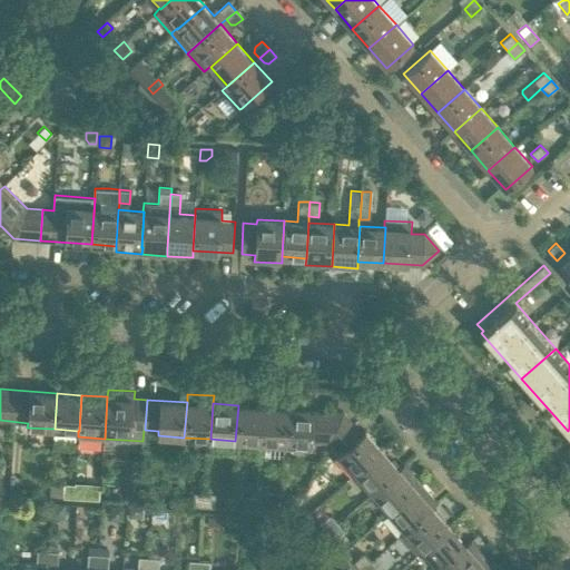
[(261,442),(263,406),(238,405),(235,441),(261,442)]
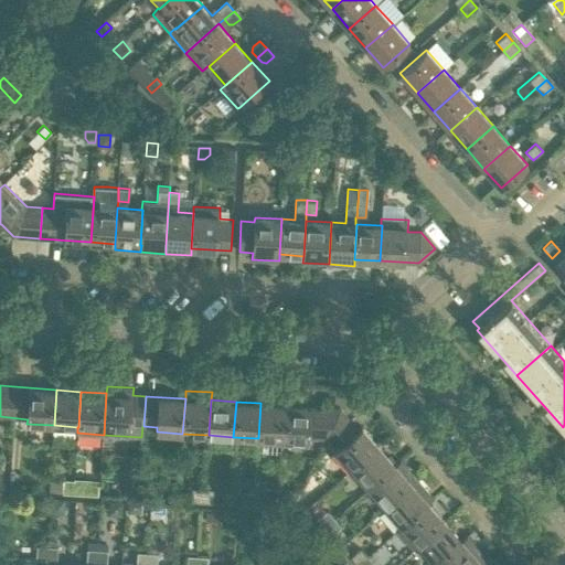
[(284,440),(286,405),(260,403),(258,438),(284,440)]
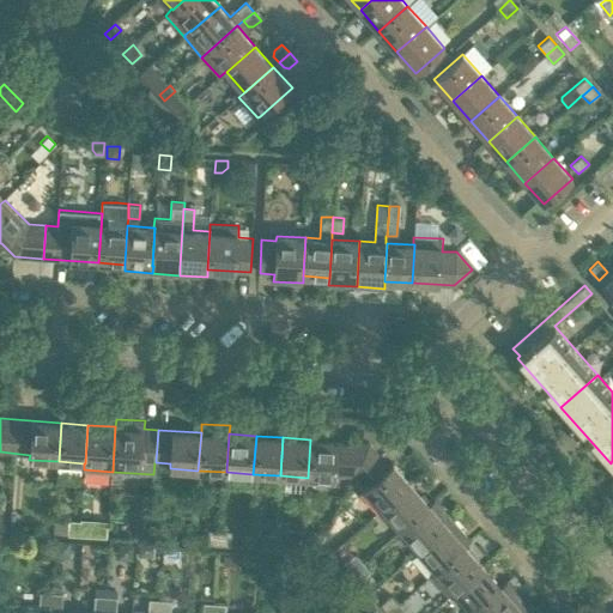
[(354,478),(380,455),(369,443),(310,439),(308,478),(335,479),(337,474),(353,475),(354,478)]
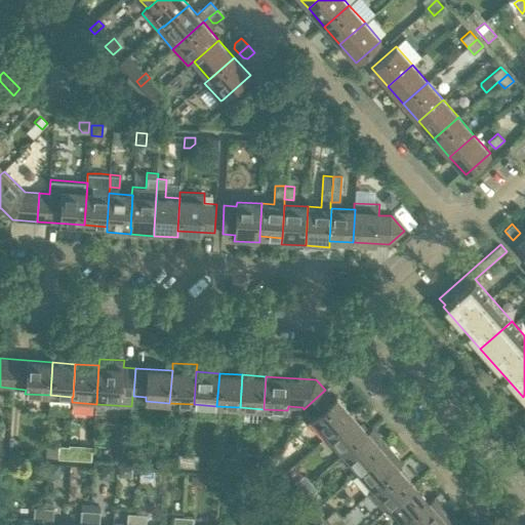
[(333,399),(325,390),(304,409),(327,436),(352,414),(336,396),(333,399)]
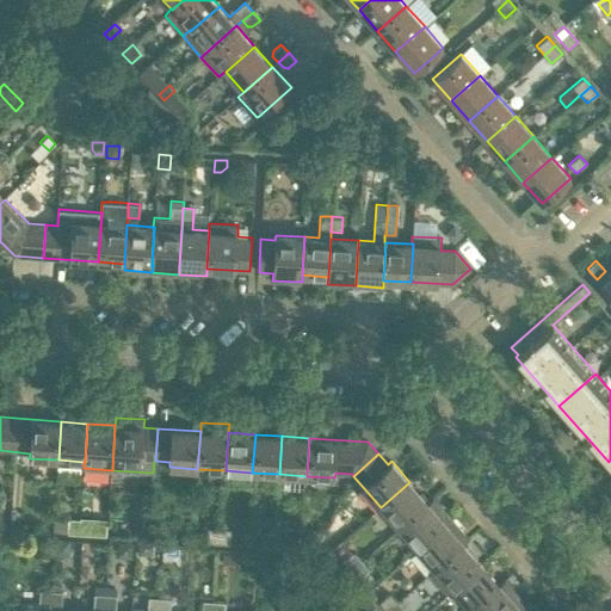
[(400,528),(429,503),(409,482),(381,507),(400,528)]
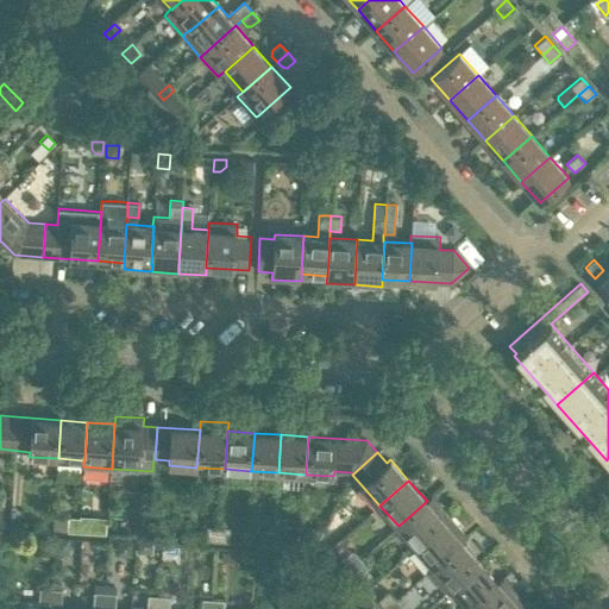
[(451,518),(432,497),(427,502),(427,501),(399,526),(416,547),(451,518)]
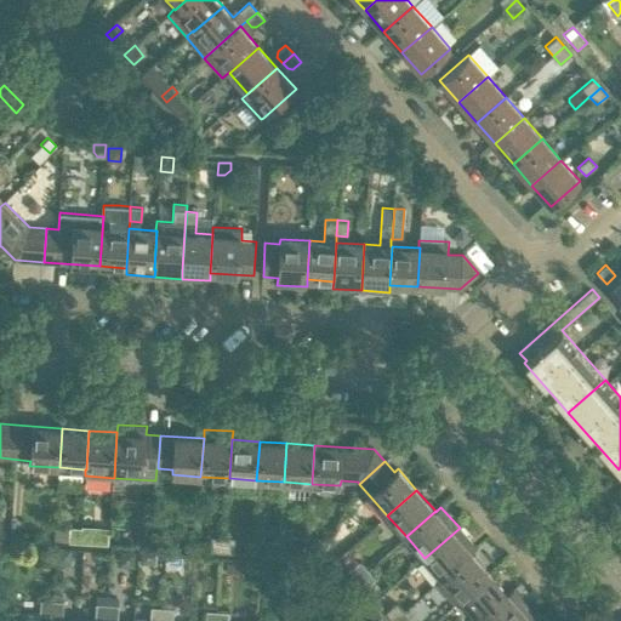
[(138,527),(137,543),(152,545),(154,523),(144,522),(138,527)]
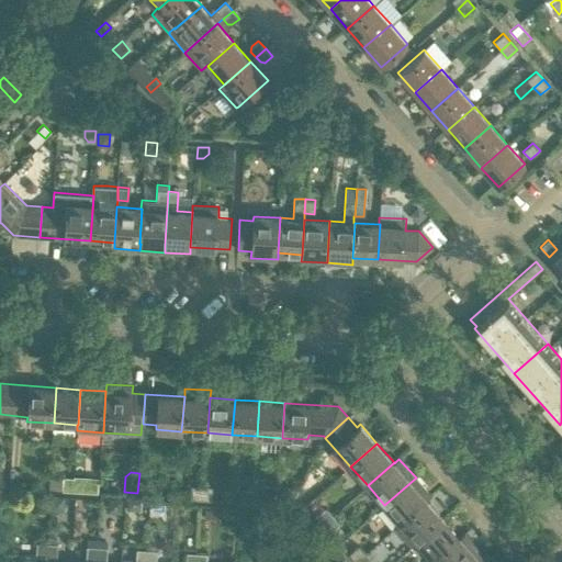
[(74,490),(75,476),(63,476),(63,490),(74,490)]
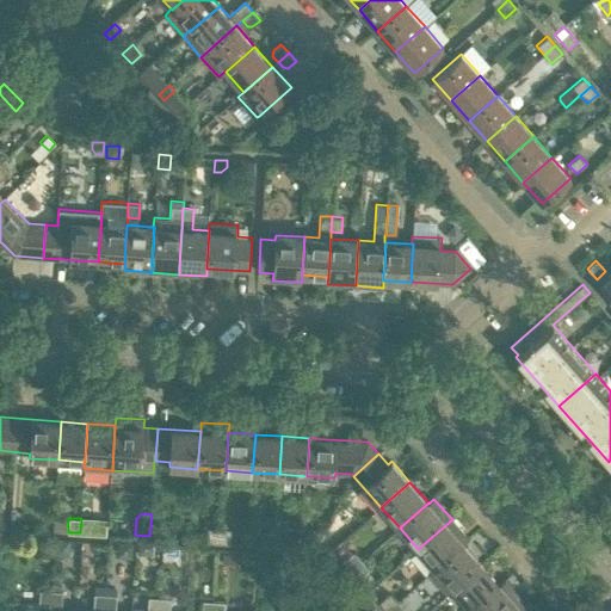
[(90,534),(91,519),(81,518),(80,532),(90,534)]
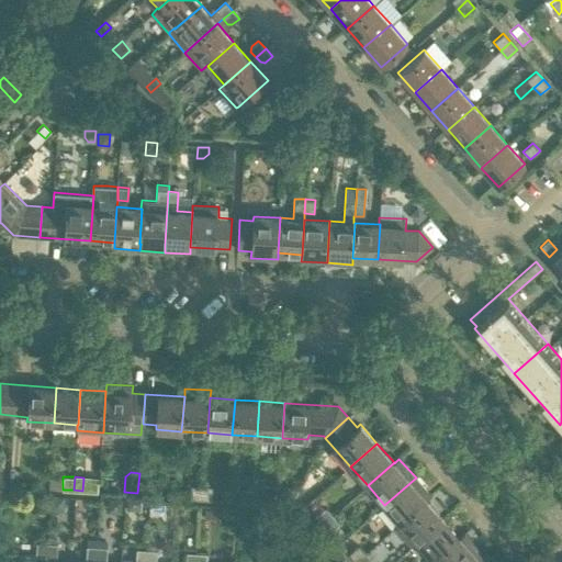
[(250,502),(261,503),(262,478),(253,476),(251,489),(250,502)]
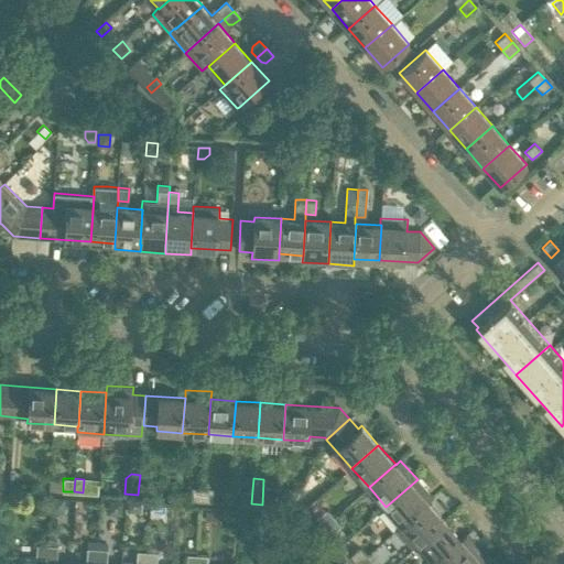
[(402,525),(429,502),(433,498),(418,479),(386,507),(400,523),(402,525)]
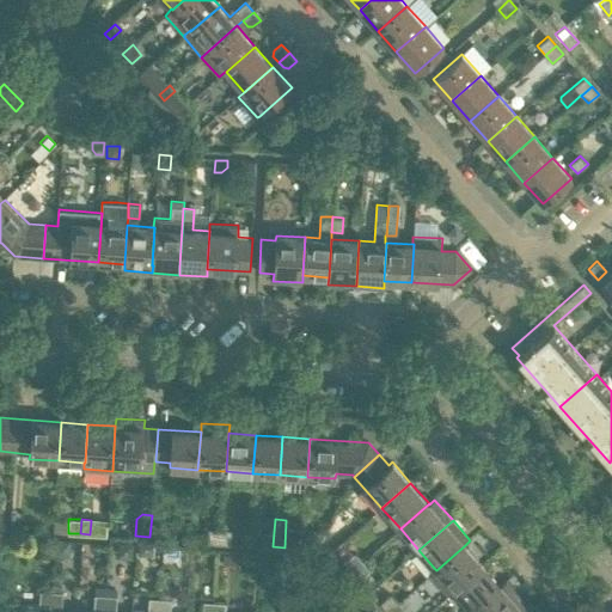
[(208,528),(208,543),(219,544),(220,530),(208,528)]
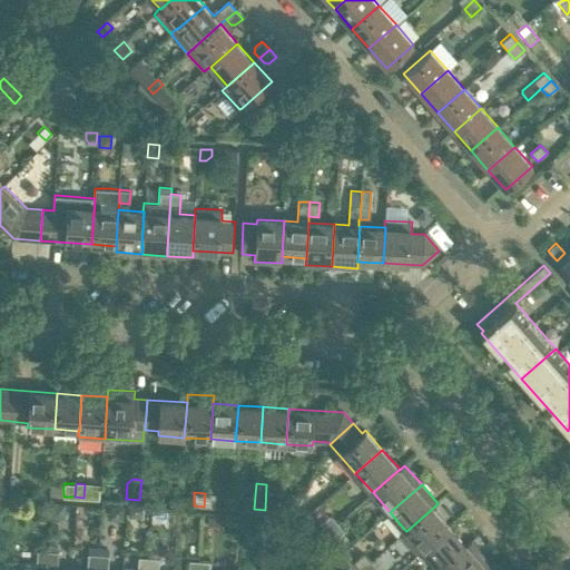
[(204,507),(228,508),(229,494),(205,493),(204,507)]
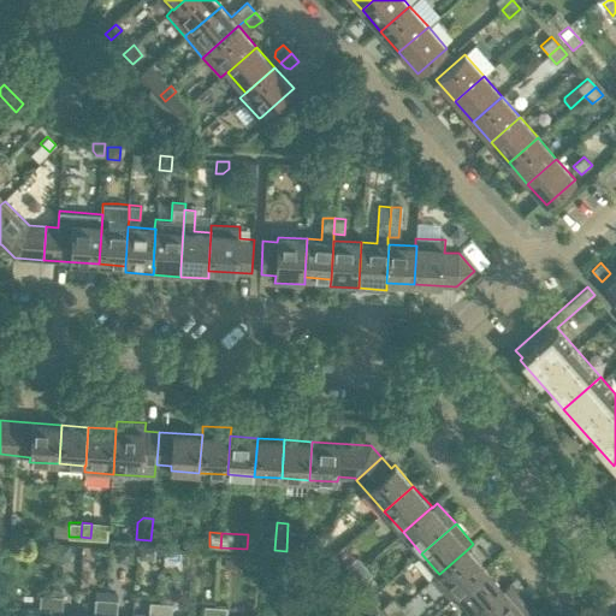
[(276,535),(265,535),(264,550),(274,550),(276,535)]
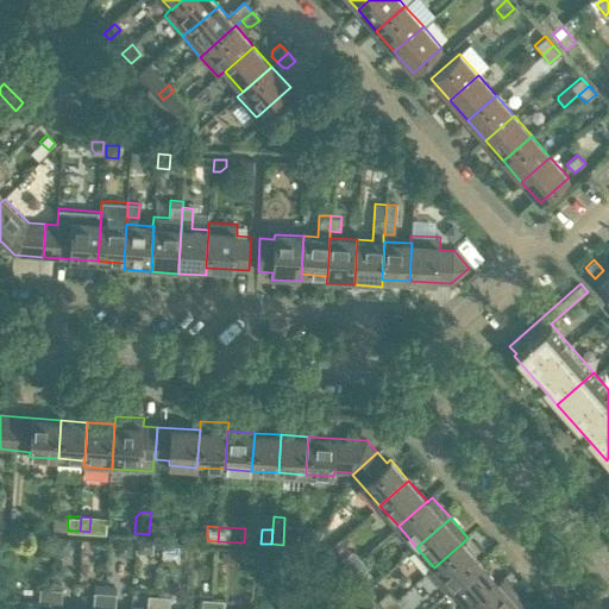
[(137,537),(137,551),(146,551),(151,546),(151,537),(137,537)]
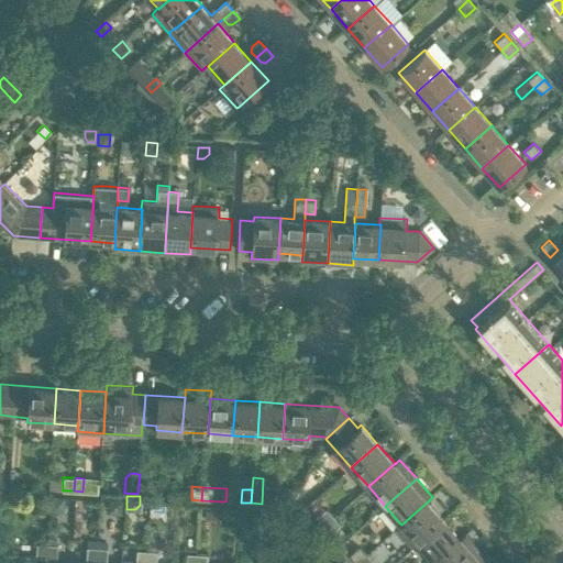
[(317,517),(323,526),(333,517),(327,508),(326,509),(316,498),(306,507),(317,517)]
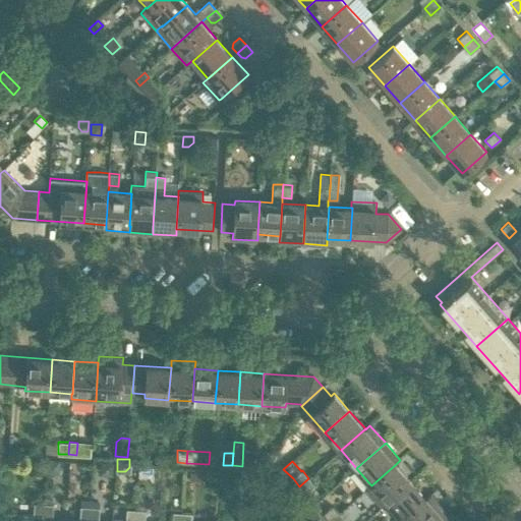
[(387,504),(412,482),(396,464),(371,485),(369,483),(364,488),(381,507),(386,502),(387,504)]
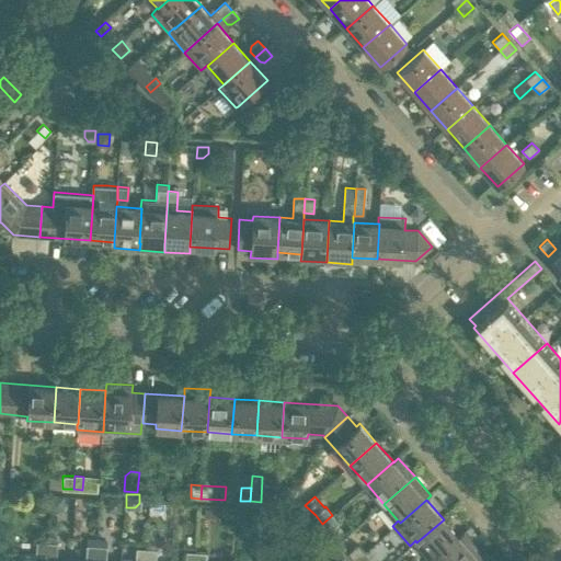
[(205,507),(204,516),(216,517),(217,508),(205,507)]
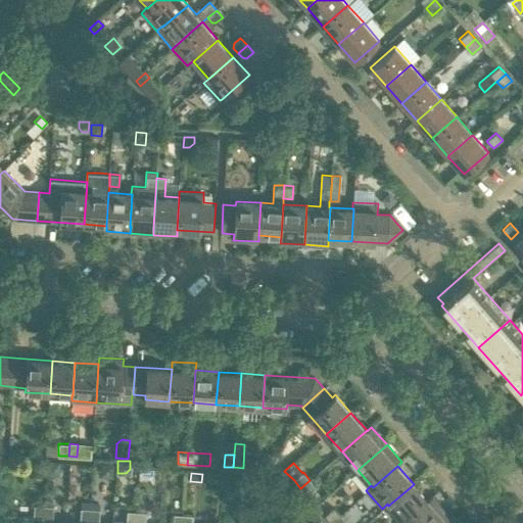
[(310,480),(300,488),(306,494),(316,487),(310,480)]
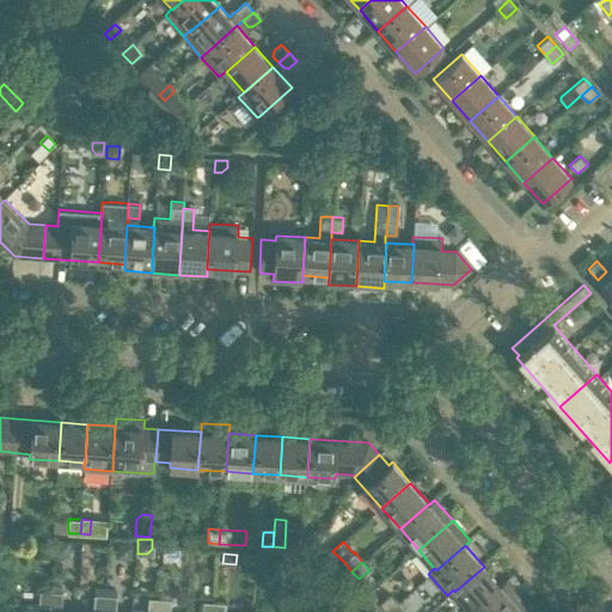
[(501,586),(484,567),(454,592),(472,611),(501,586)]
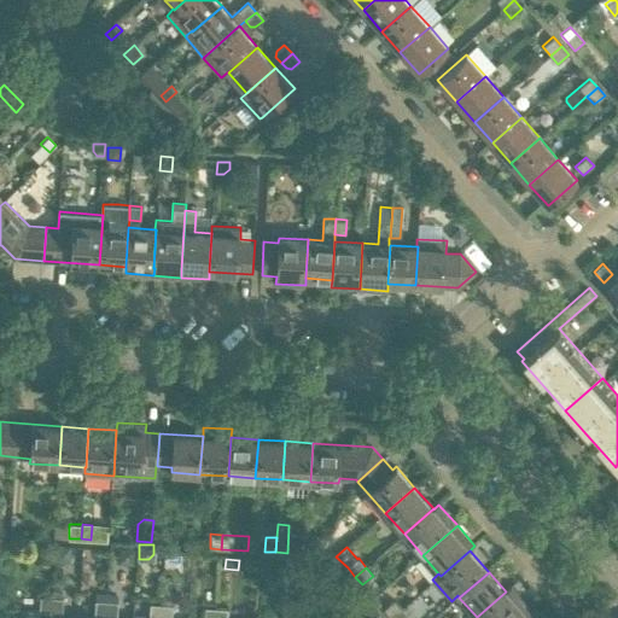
[(477,617),(517,617),(529,607),(511,587),(506,592),(477,617)]
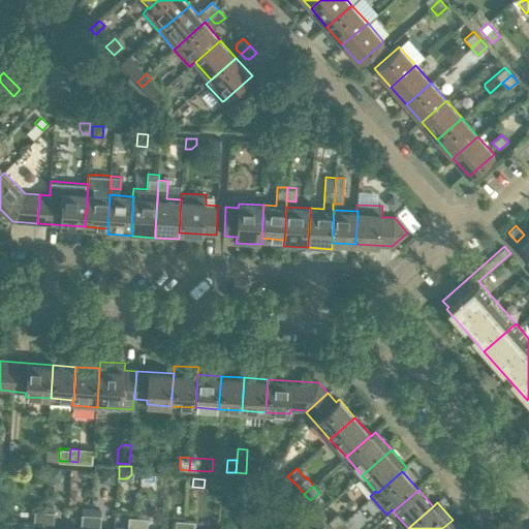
[(35,510),(34,523),(44,523),(45,511),(35,510)]
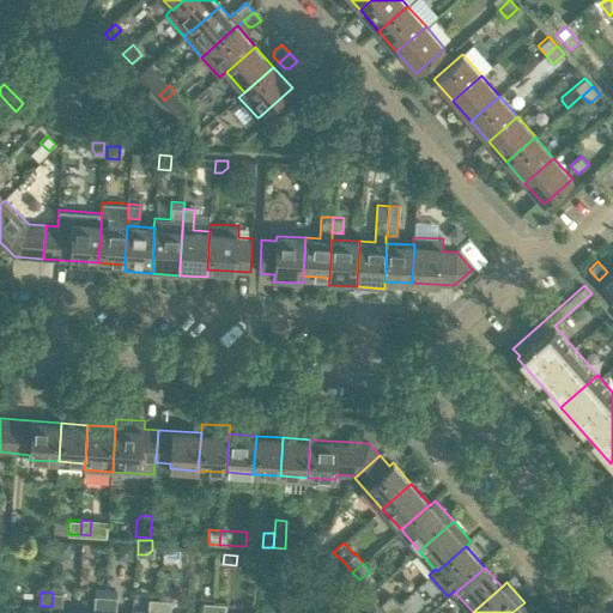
[(61,608),(62,593),(53,593),(52,606),(52,607),(61,608)]
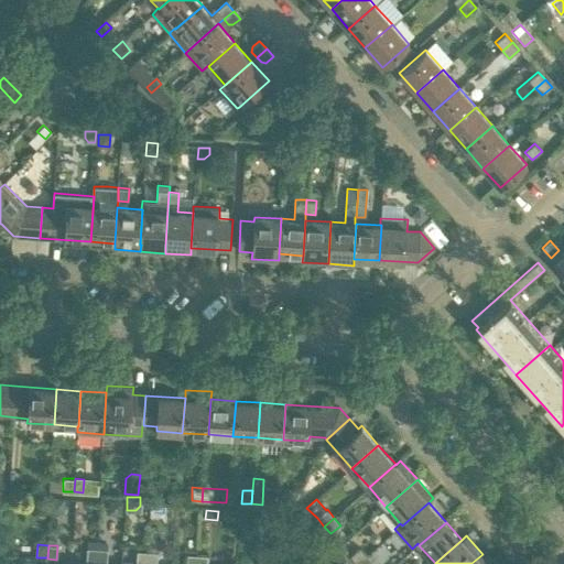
[(97,563),(98,549),(87,548),(86,562),(97,563)]
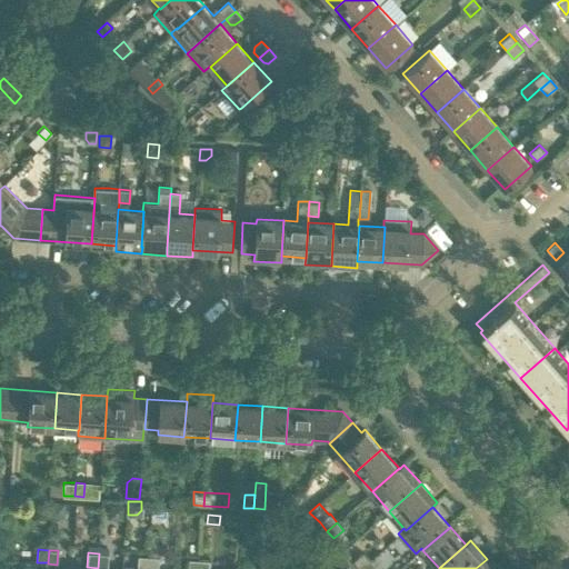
[(363,552),(353,561),(360,568),(370,560),(363,552)]
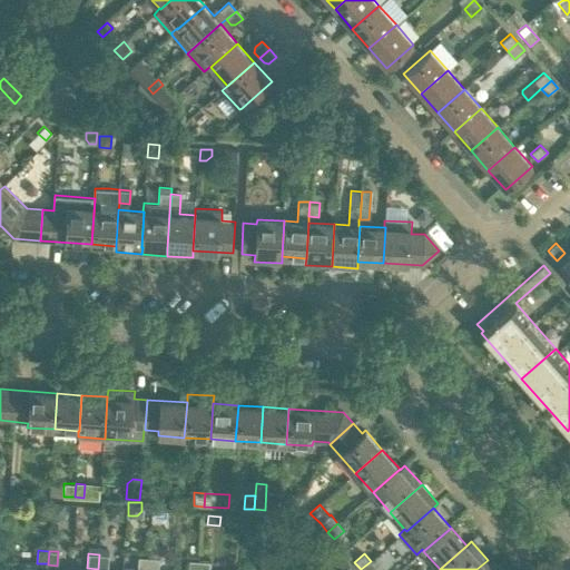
[(108,569),(109,554),(99,554),(98,569),(108,569)]
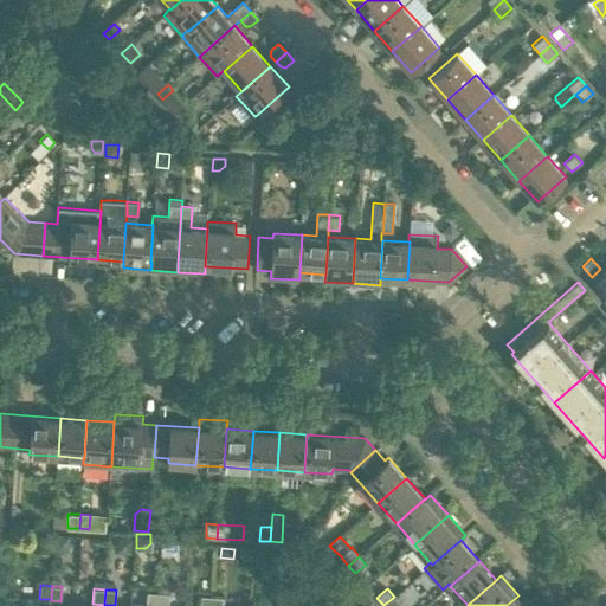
[(159,605),(160,593),(147,592),(146,605),(131,604),(130,605),(159,605)]
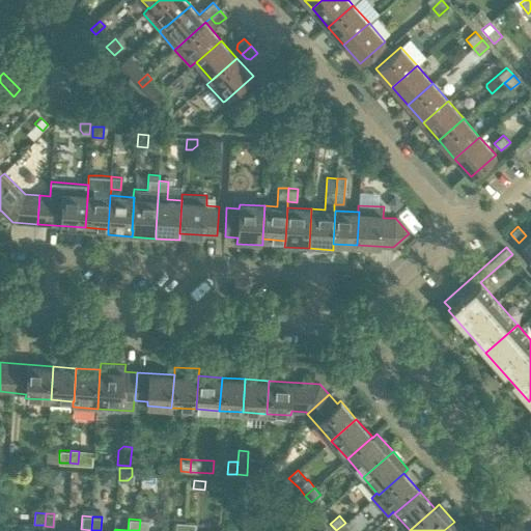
[(140,520),(139,530),(147,530),(148,520),(140,520)]
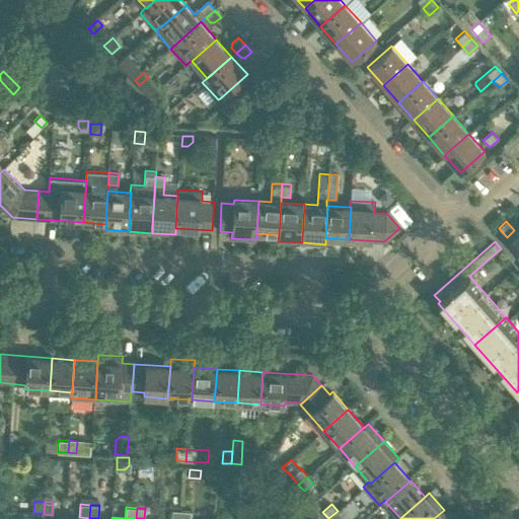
[(182,518),(183,511),(172,510),(171,518),(182,518)]
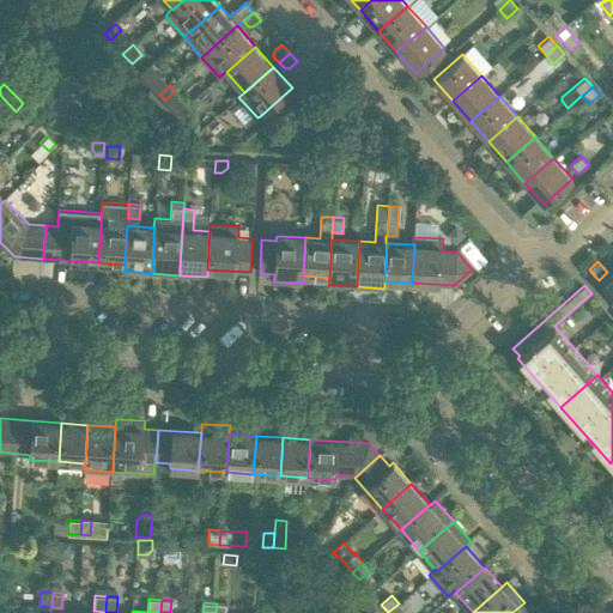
[(534,612),(525,602),(513,612),(534,612)]
